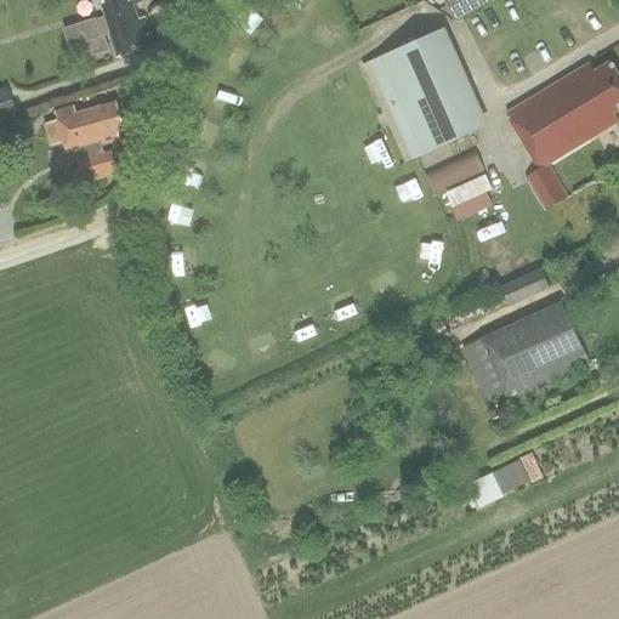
[(115,54),(151,41),(142,15),(135,16),(130,1),(134,0),(98,0),(104,15),(94,18),(94,17),(73,24),(78,41),(80,40),(85,55),(107,47),(102,33),(107,30),(115,54)]
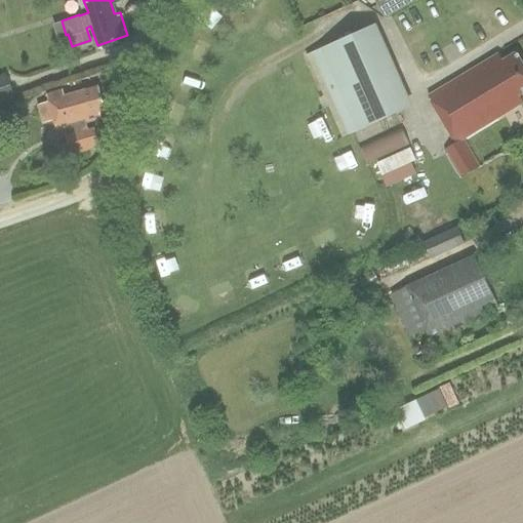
[(376,23),(305,53),(342,135),(412,105),(376,23)]
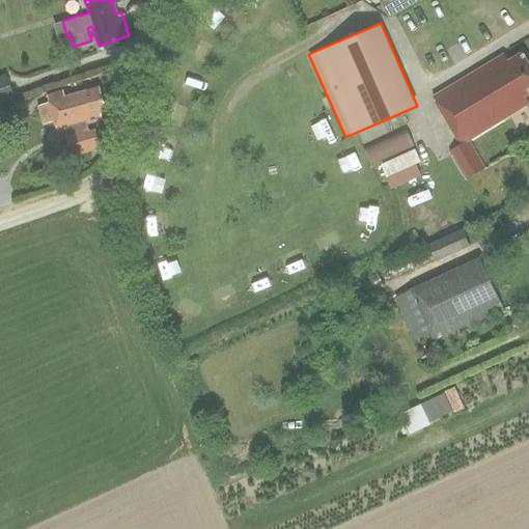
[(524,92),(528,88),(528,61),(521,48),(506,56),(502,50),(430,91),(456,139),(448,144),(465,174),(483,164),(466,134),(528,99),(524,92)]
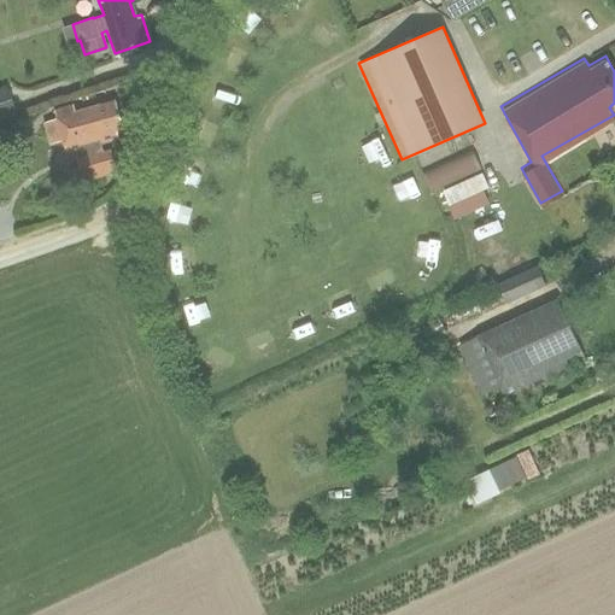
[(60,139),(63,145),(65,152),(81,147),(82,154),(75,157),(83,181),(117,171),(110,146),(103,148),(100,141),(116,136),(115,132),(122,129),(113,101),(74,113),(71,105),(53,111),(54,118),(42,122),(48,142),(60,139)]
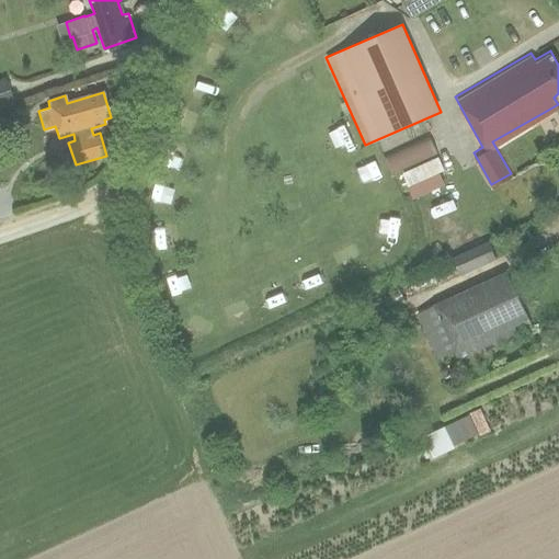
[(428,135),(384,155),(392,173),(436,153),(428,135)]
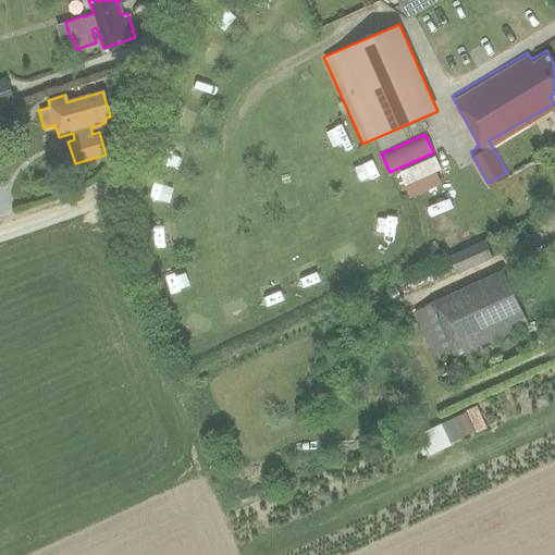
[(448,255),(456,272),(494,256),(486,238),(448,255)]
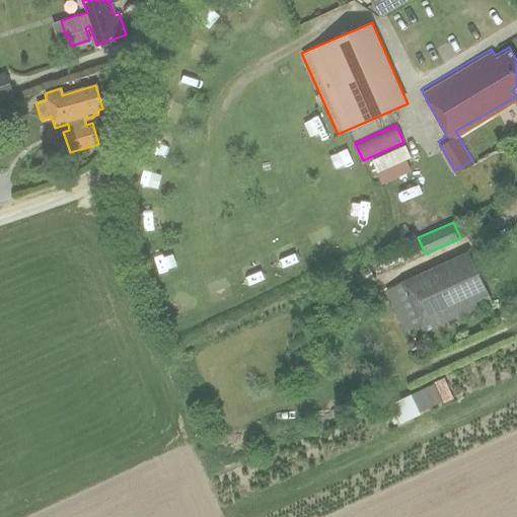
[(491,301),(467,249),(399,281),(423,331),(491,301)]
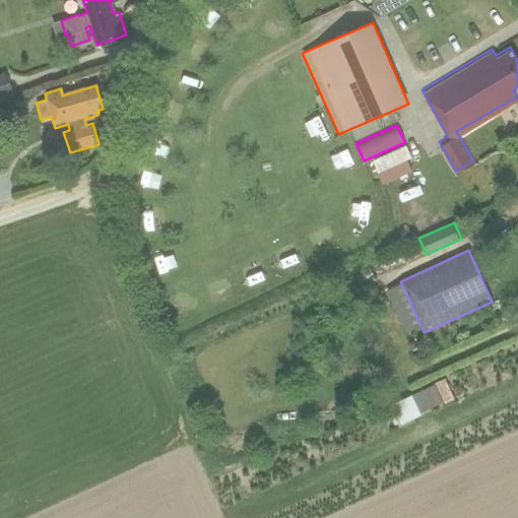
[(444,379),(435,383),(444,404),(453,399),(444,379)]
